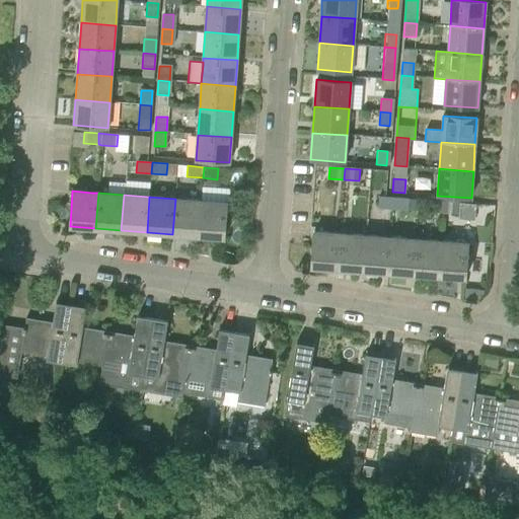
[(392,211),(393,199),(379,198),(378,210),(392,211)]
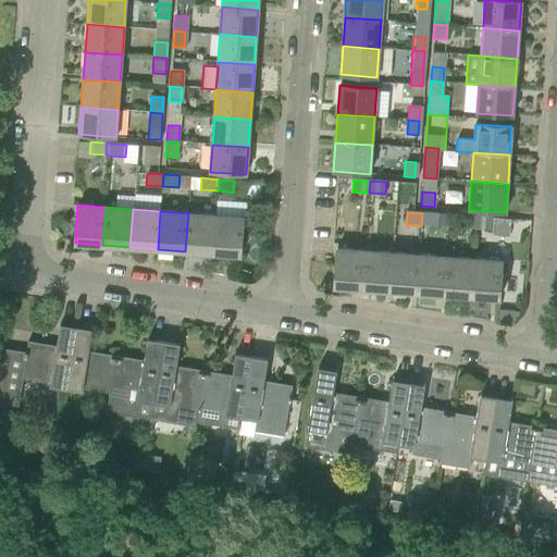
[(188,213),(185,251),(212,254),(215,215),(188,213)]
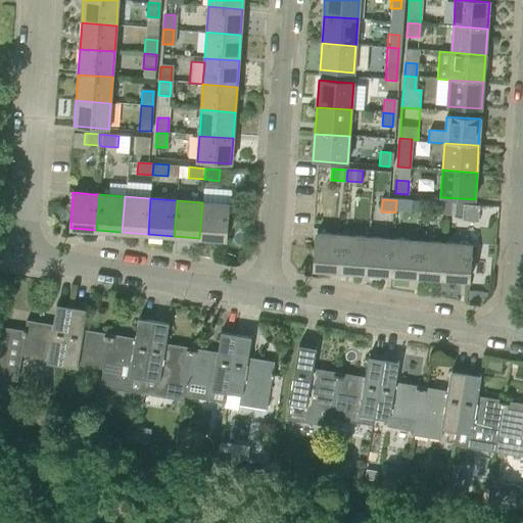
[(396,200),(395,212),(411,212),(412,201),(396,200)]
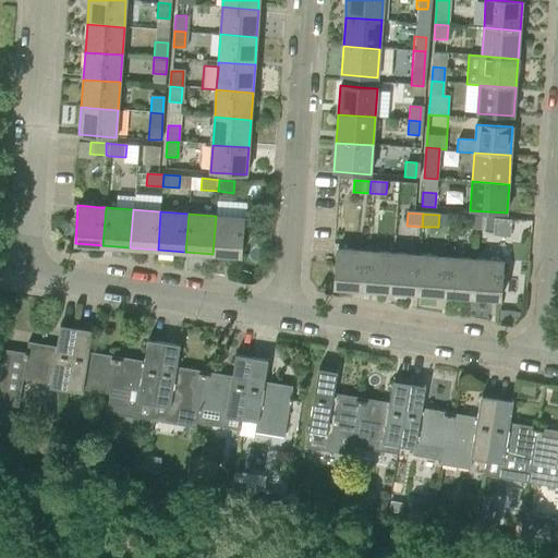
[(216,216),(213,254),(241,256),(243,218),(216,216)]
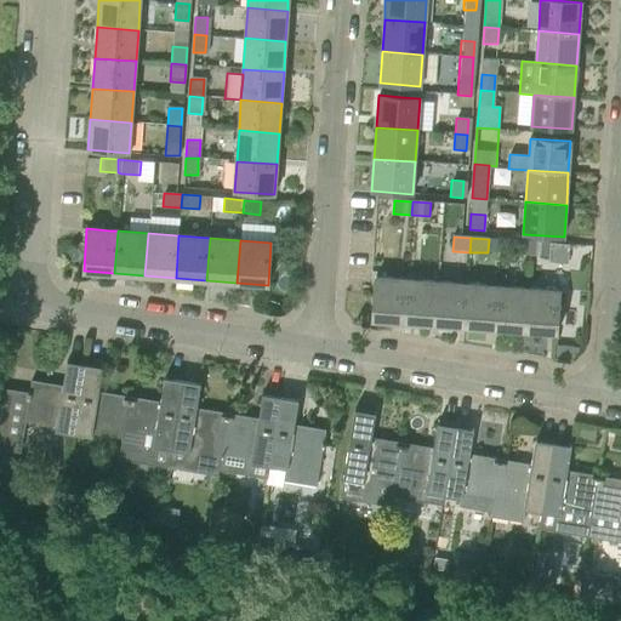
[(531,255),(531,241),(514,240),(513,254),(531,255)]
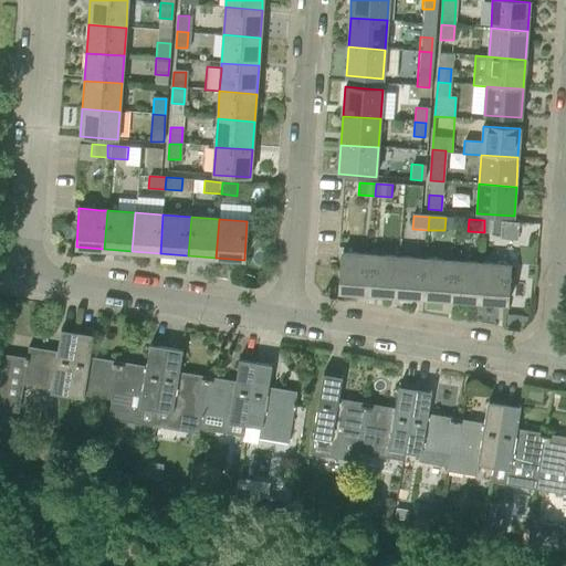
[(484,220),(484,232),(501,233),(501,221),(484,220)]
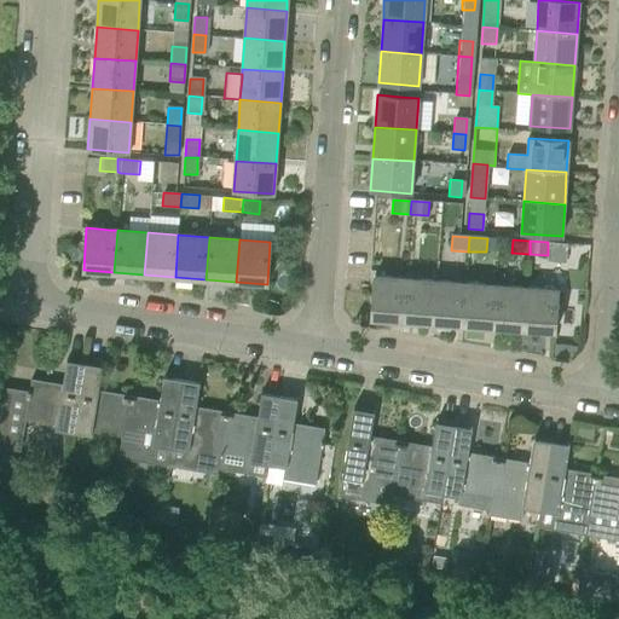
[(405,278),(398,278),(374,276),(371,319),(401,320),(405,278)]
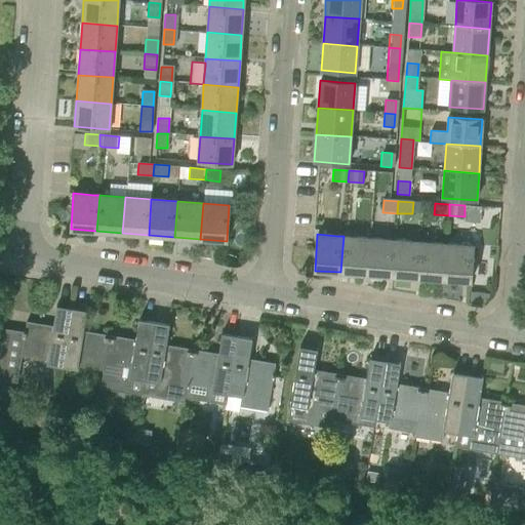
[(369,238),(344,236),(340,272),(366,274),(369,238)]
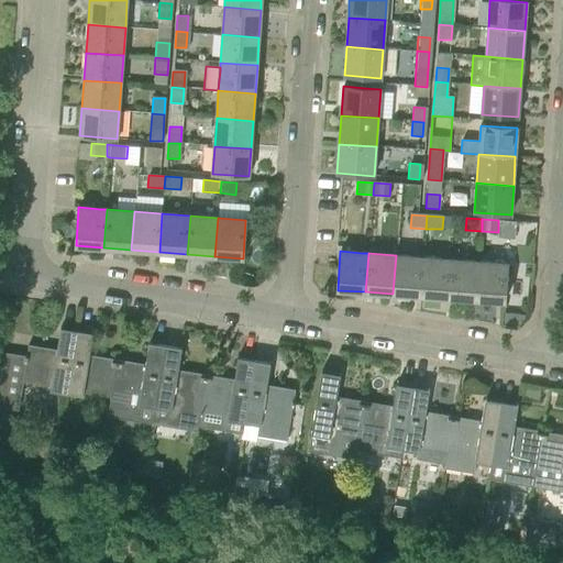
[(423,257),(396,255),(393,294),(421,296),(423,257)]
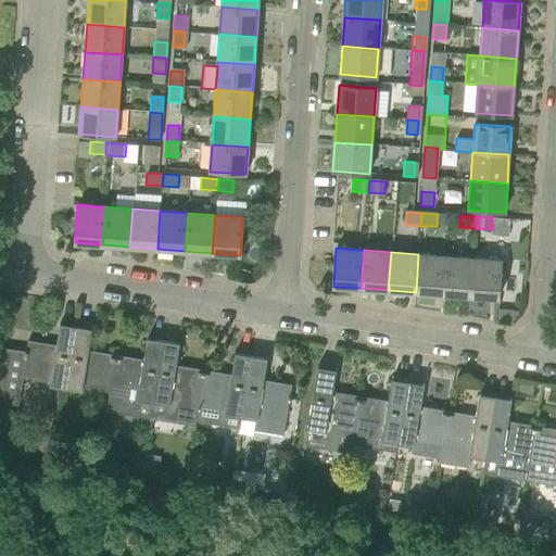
[(418,254),(416,292),(443,294),(446,256),(418,254)]
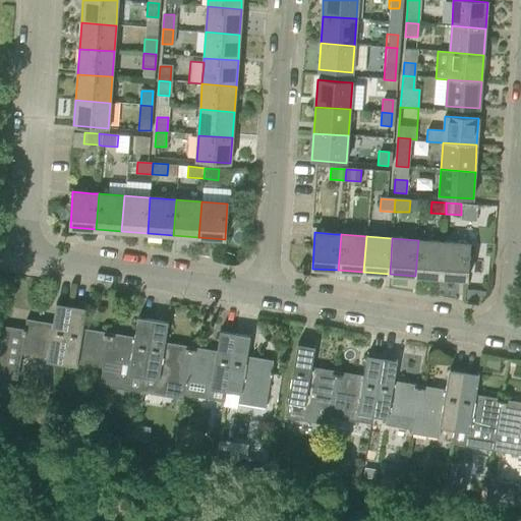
[(418,240),(415,276),(441,278),(444,242),(418,240)]
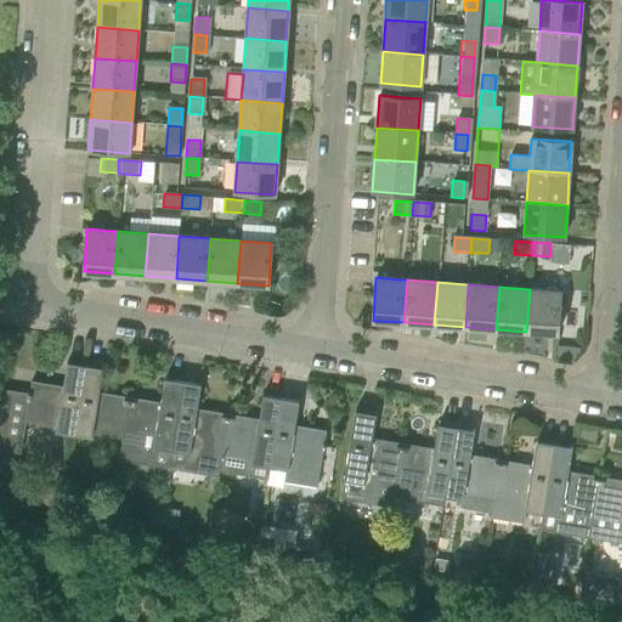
[(560,292),(530,289),(526,332),(558,334),(560,292)]
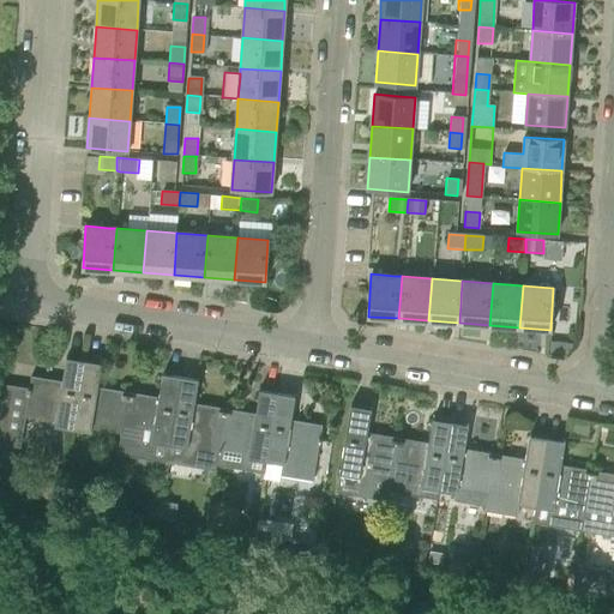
[(551,342),(549,351),(567,353),(567,343),(551,342)]
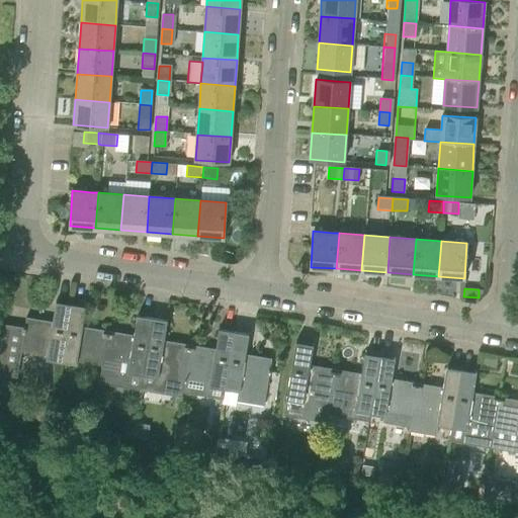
[(4,325),(1,344),(0,348),(0,373),(16,377),(21,351),(46,355),(45,359),(60,361),(70,305),(56,301),(52,322),(25,318),(24,328),(4,325)]
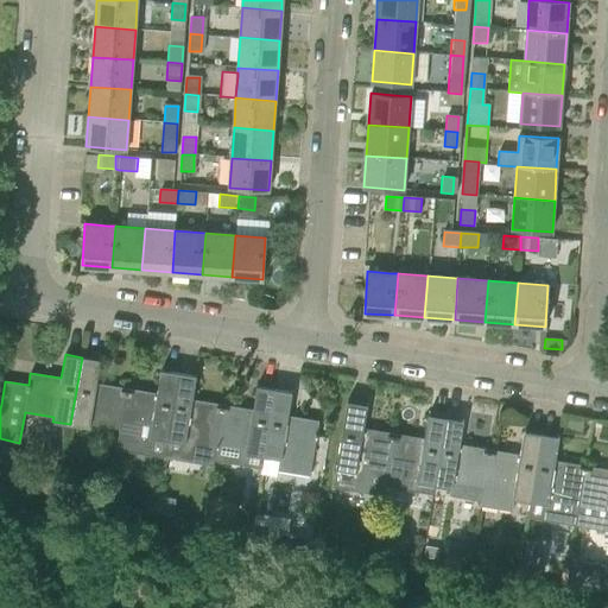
[(100,360),(82,358),(70,424),(89,428),(89,424),(120,429),(126,388),(96,384),(100,360)]
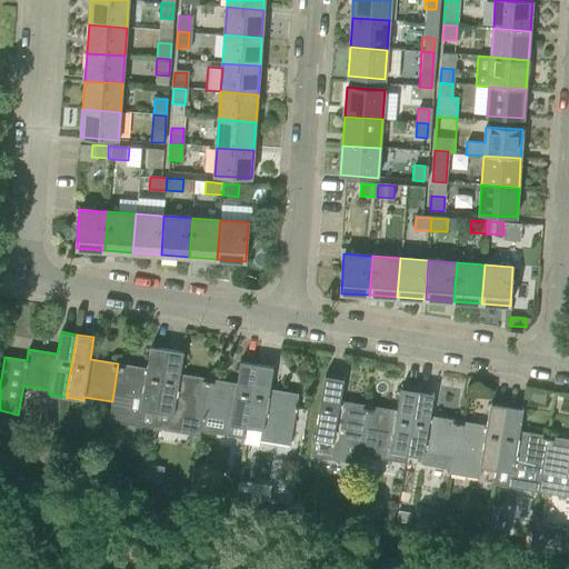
[(118,363),(112,401),(109,419),(139,425),(141,410),(156,412),(167,349),(150,346),(147,368),(118,363)]
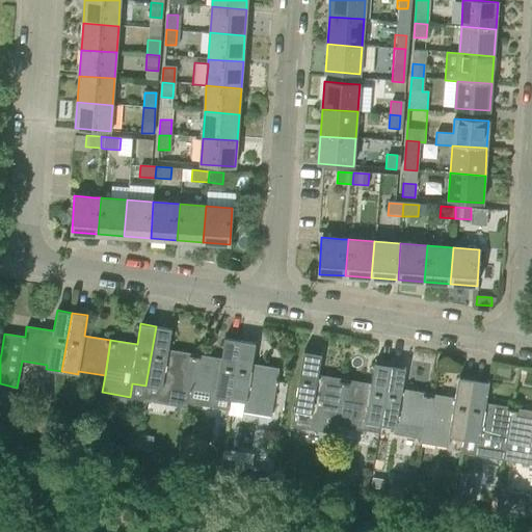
[(156,326),(145,386),(142,399),(185,406),(186,400),(194,354),(168,349),(171,328),(156,326)]
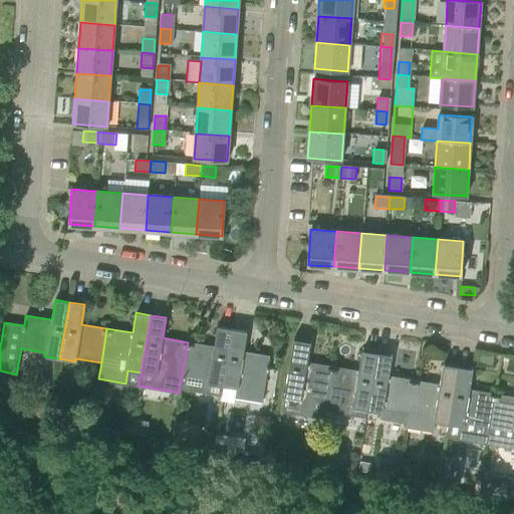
[(188,342),(180,387),(221,394),(222,386),(232,329),(217,326),(213,346),(188,342)]
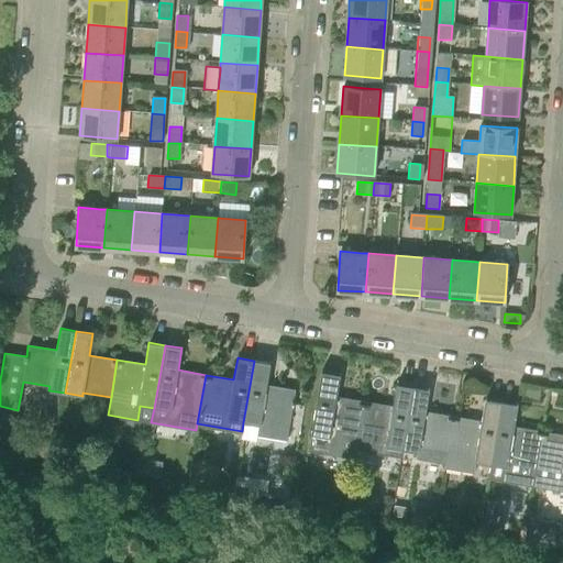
[(254,361),(243,422),(257,426),(256,433),(287,439),(295,389),(266,385),(271,363),(254,361)]
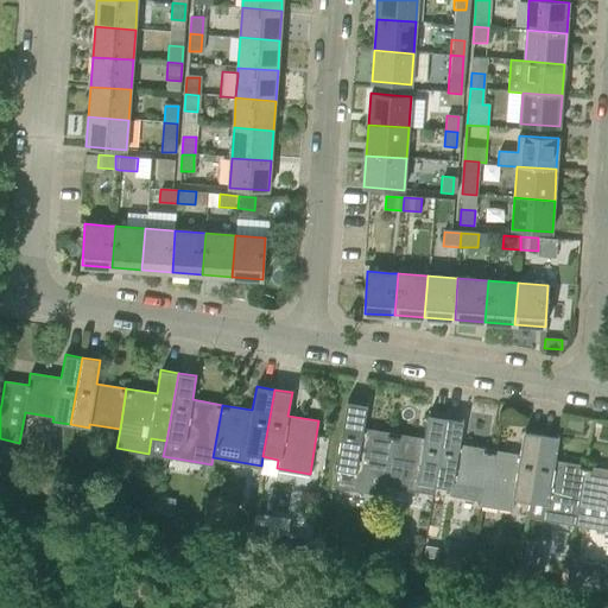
[(347,401),(333,487),(382,496),(385,486),(387,472),(393,434),(363,429),(367,405),(347,401)]
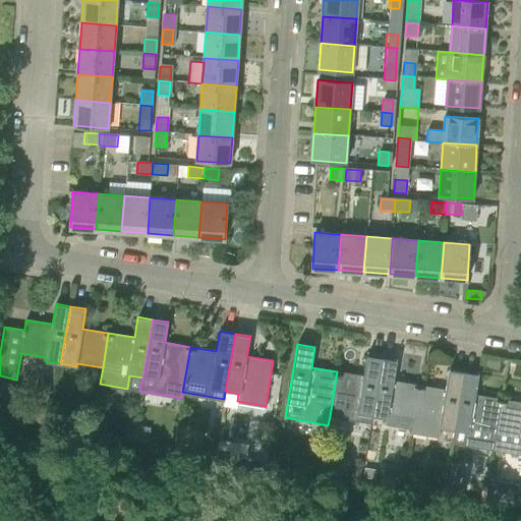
[(337,371),(332,404),(330,416),(370,423),(371,416),(382,358),(366,355),(362,375),(337,371)]
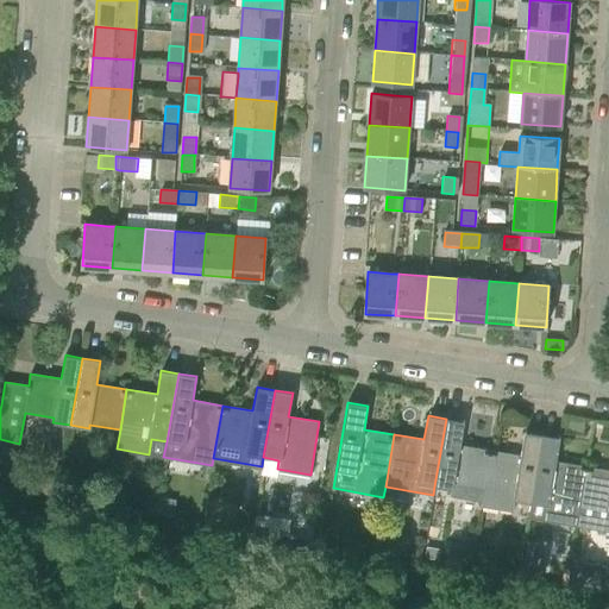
[(464,422),(446,419),(434,487),(452,489),(453,484),(484,489),(490,451),(460,446),(464,422)]
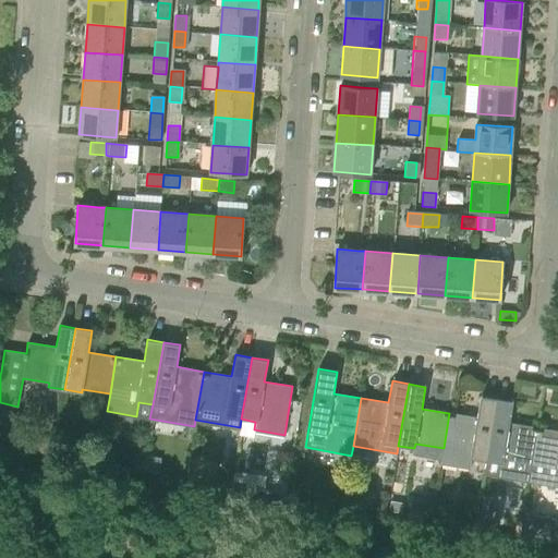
[(449,413),(444,448),(440,463),(468,468),(470,458),(486,461),(497,399),(481,396),(476,417),(449,413)]
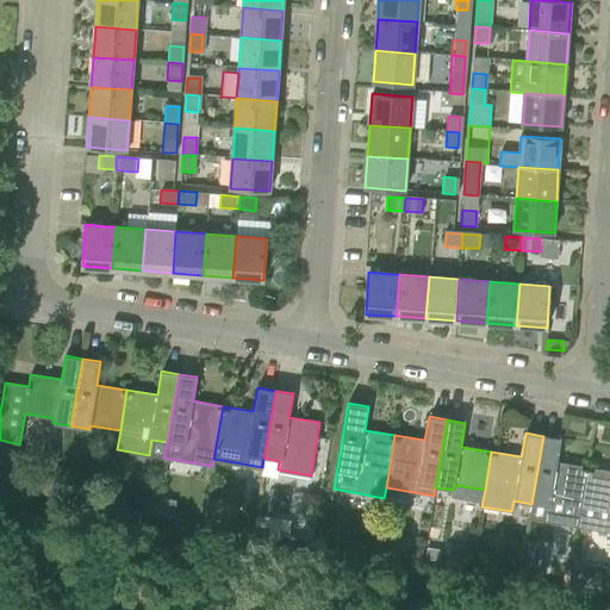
[(543,436),(531,504),(529,520),(577,528),(587,467),(556,462),(561,439),(543,436)]
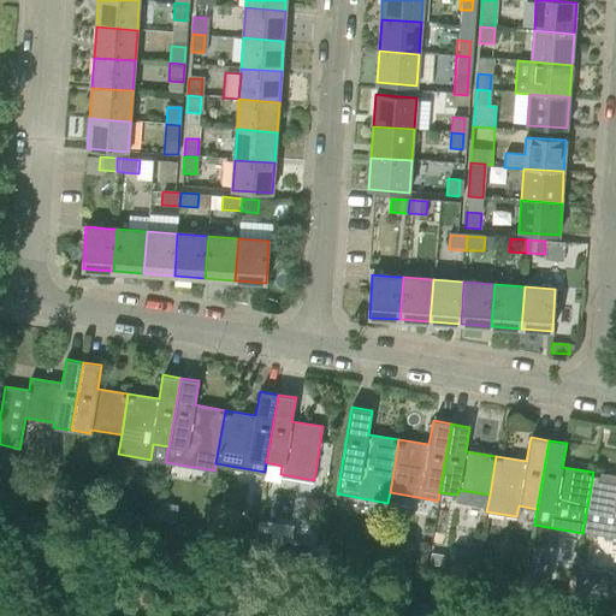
[(615,475),(593,472),(582,533),(615,538),(615,475)]
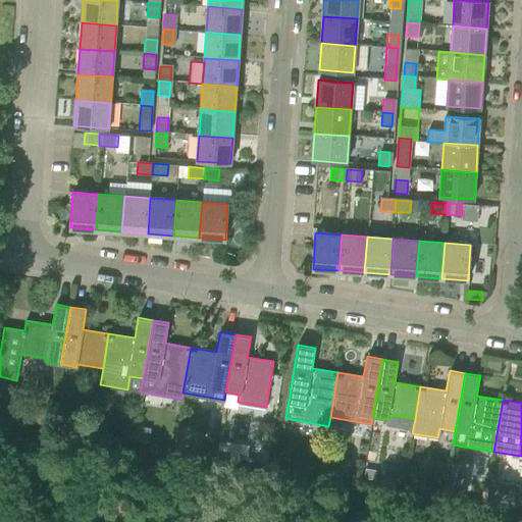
[(91,433),(104,435),(106,428),(100,421),(93,420),(91,433)]
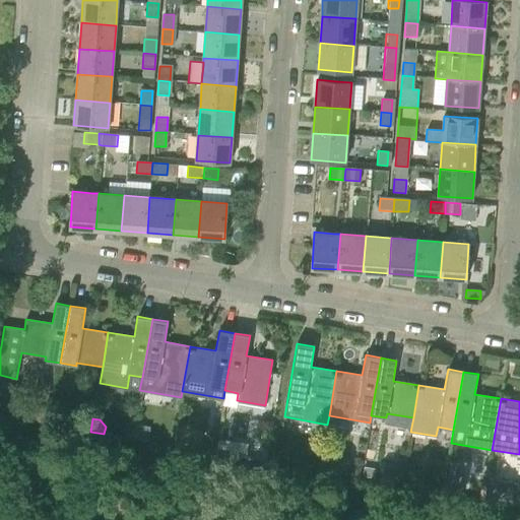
[(134,426),(132,438),(145,440),(147,428),(134,426)]
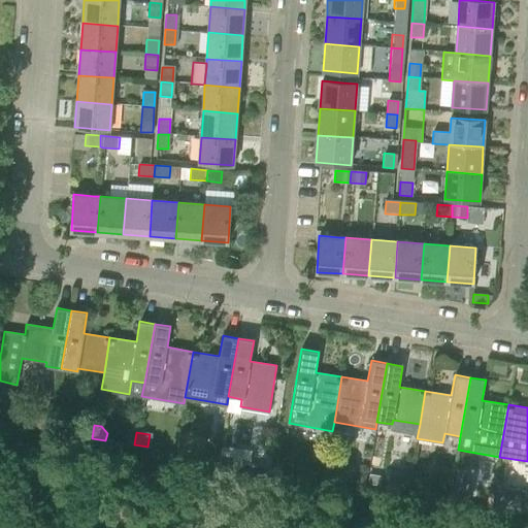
[(217,459),(246,464),(249,452),(219,447),(217,459)]
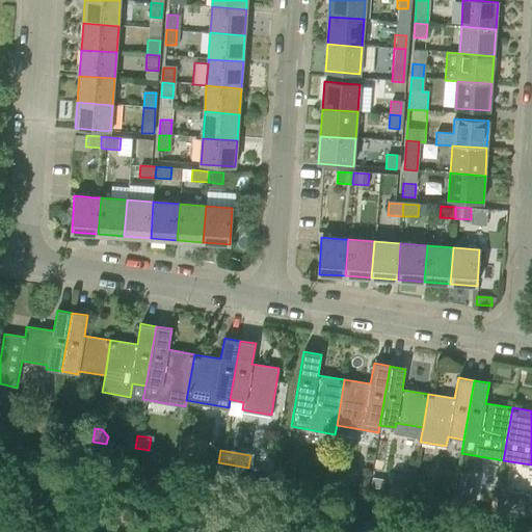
[(356,485),(367,487),(368,478),(357,476),(356,485)]
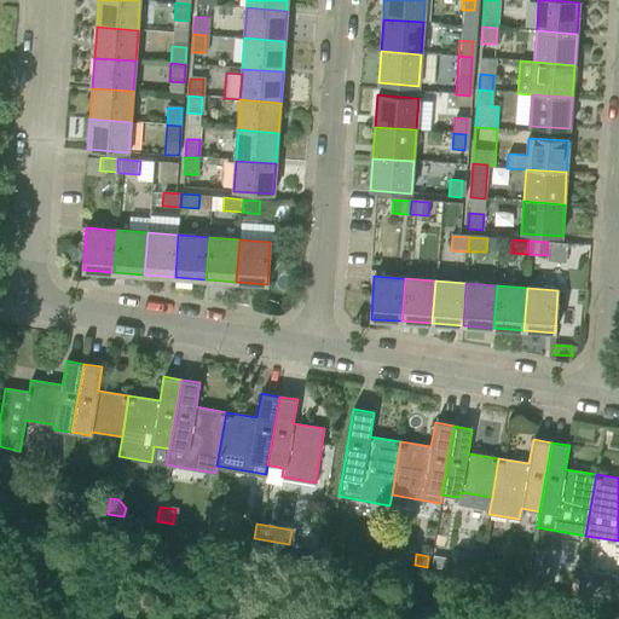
[(433,556),(432,568),(445,571),(447,559),(433,556)]
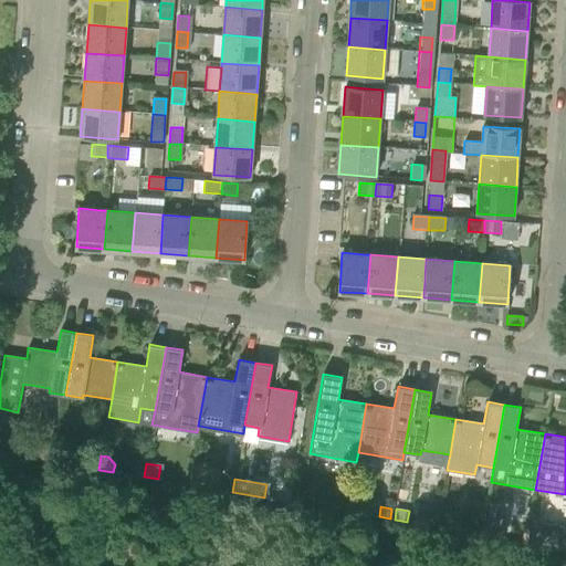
[(532,525),(528,542),(565,548),(565,531),(563,531),(564,525),(542,522),(541,527),(532,525)]
